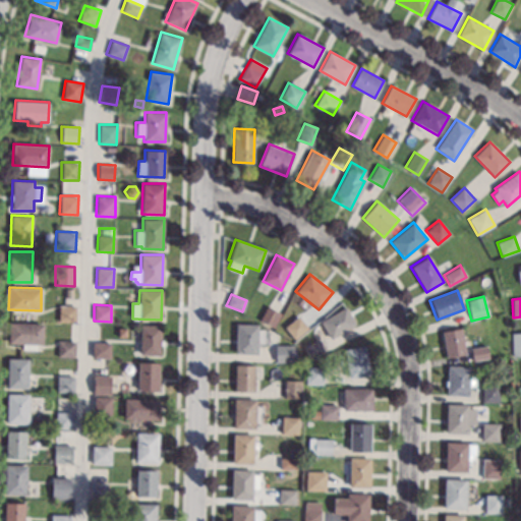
[(76,306),(76,322),(70,322),(58,322),(58,305),(76,306)]
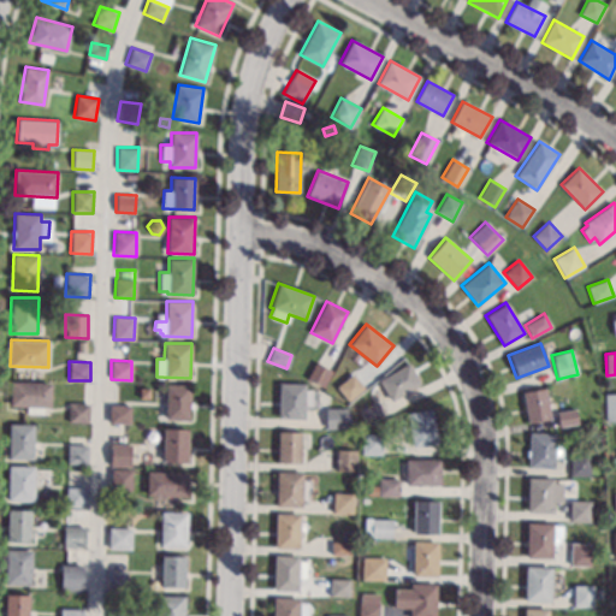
[(332,371),(323,386),(306,378),(315,361),(332,371)]
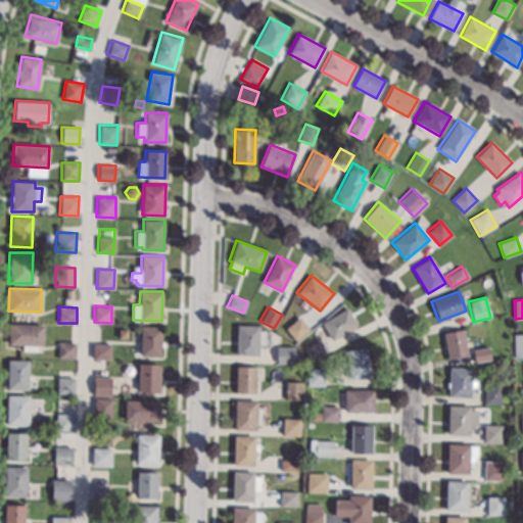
[(357,325),(331,340),(321,322),(346,307),(357,325)]
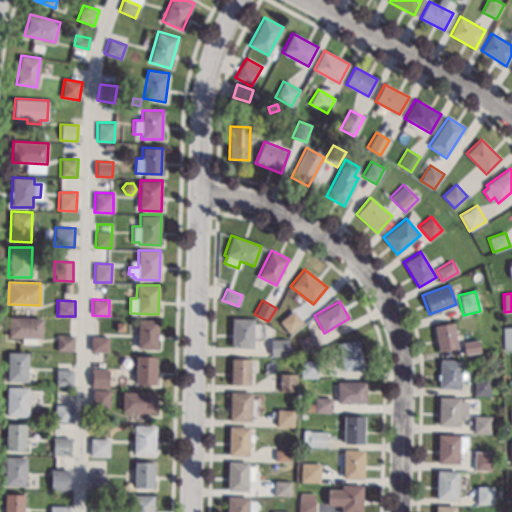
[(302,322),(289,333),(279,321),(292,310),(302,322)]
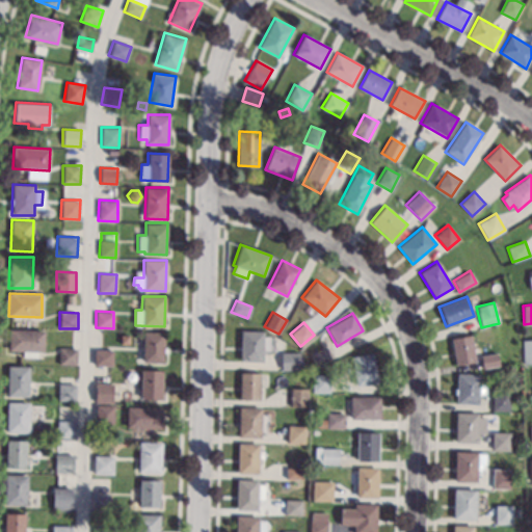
[(44,329),(43,352),(37,352),(37,357),(22,357),(23,351),(8,350),(8,328),(44,329)]
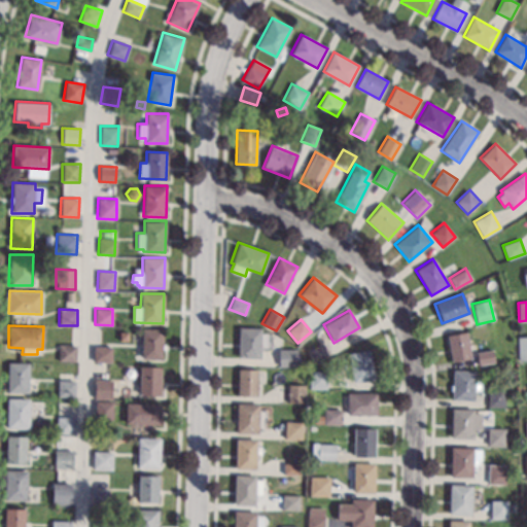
[(260,328),(259,358),(237,357),(238,327),(260,328)]
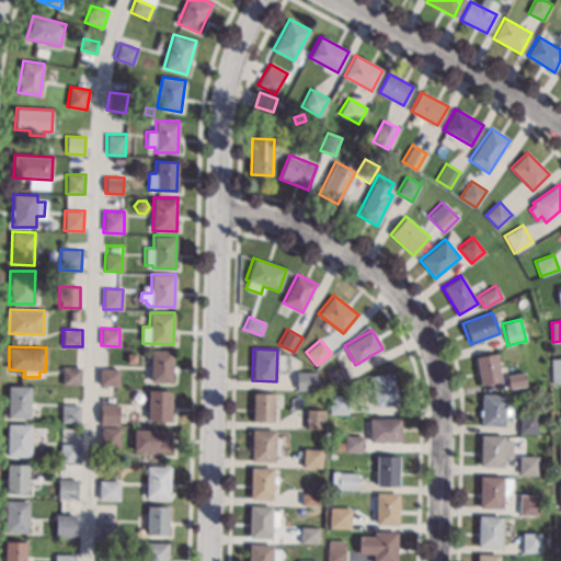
[(173,351),(172,382),(150,382),(150,350),(173,351)]
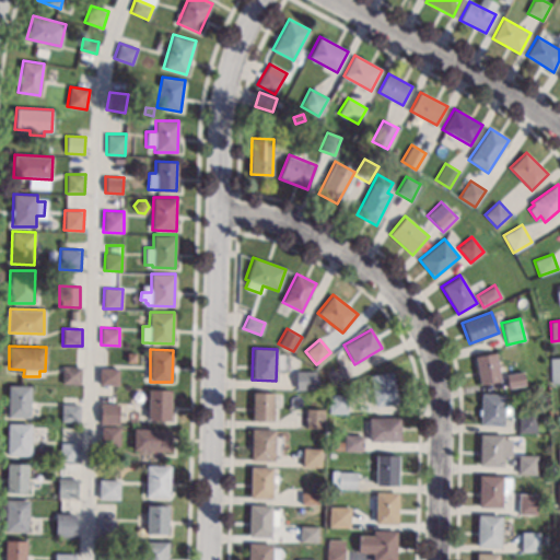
[(137,352),(136,362),(127,361),(127,352),(137,352)]
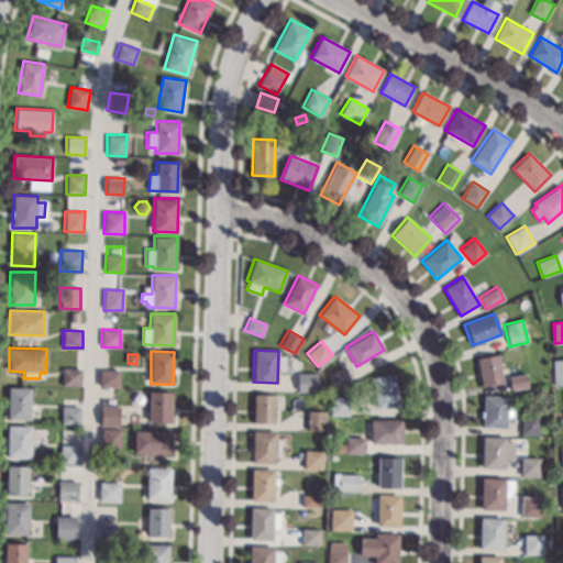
[(503,382),(482,386),(475,359),(497,354),(503,382)]
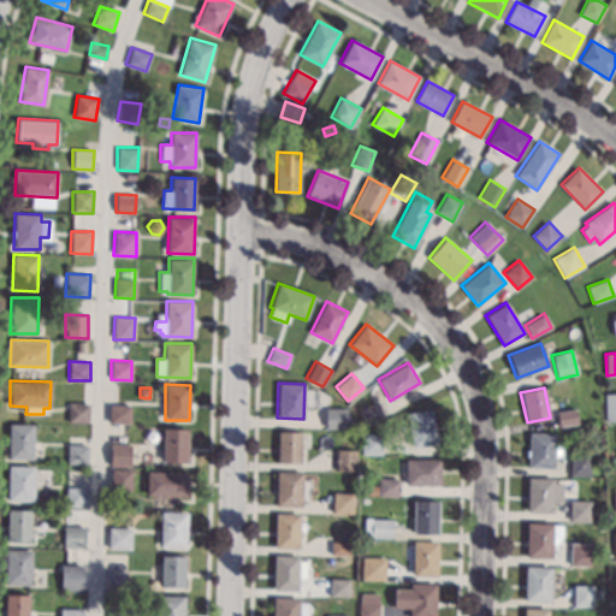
[(615,394),(603,394),(604,421),(615,421),(615,394)]
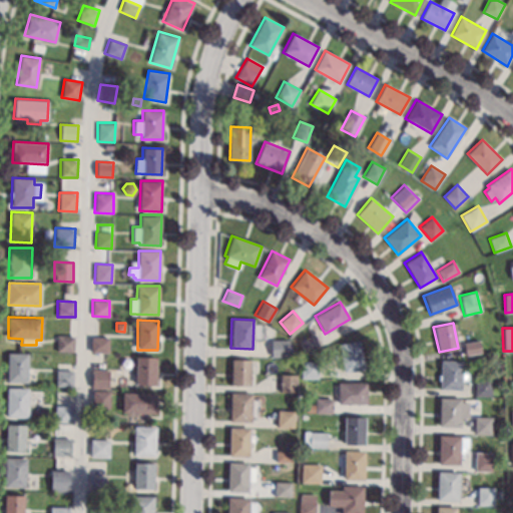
[(319,348),(303,353),(298,340),(314,334),(319,348)]
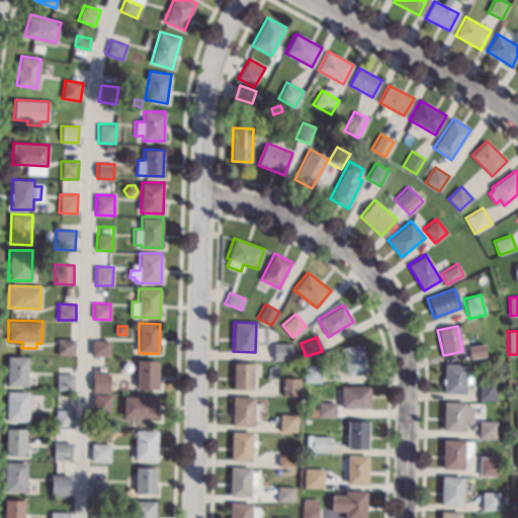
[(76,339),(75,356),(57,355),(57,339),(76,339)]
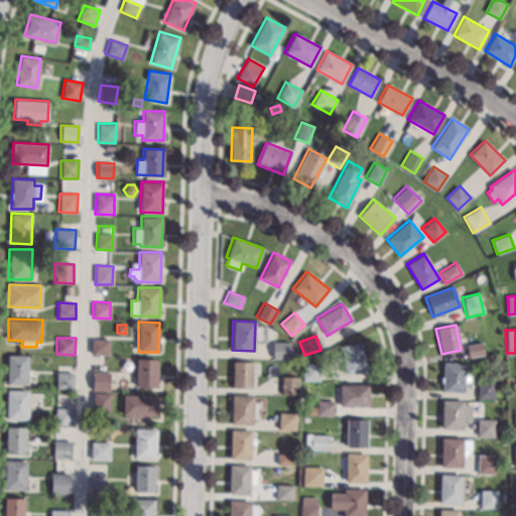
[(109,340),(109,356),(91,355),(92,339),(109,340)]
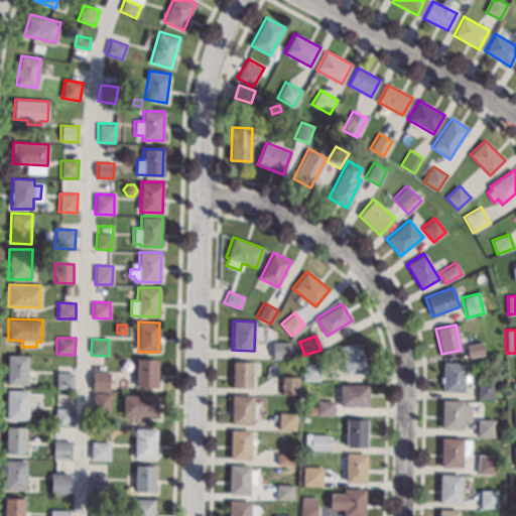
[(291,342),(290,359),(271,359),(272,342),(291,342)]
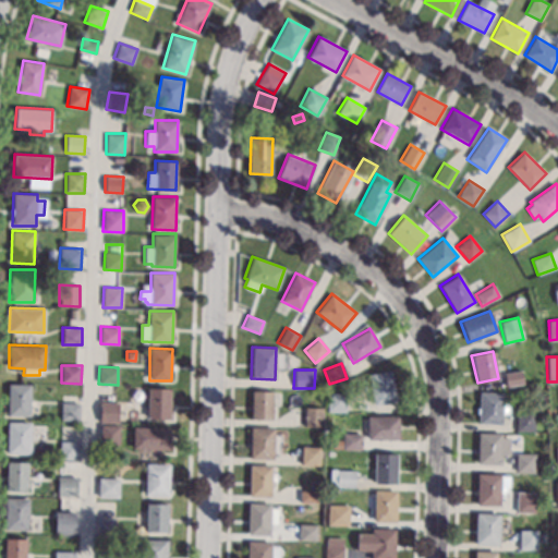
[(397,401),(373,405),(367,374),(391,370),(397,401)]
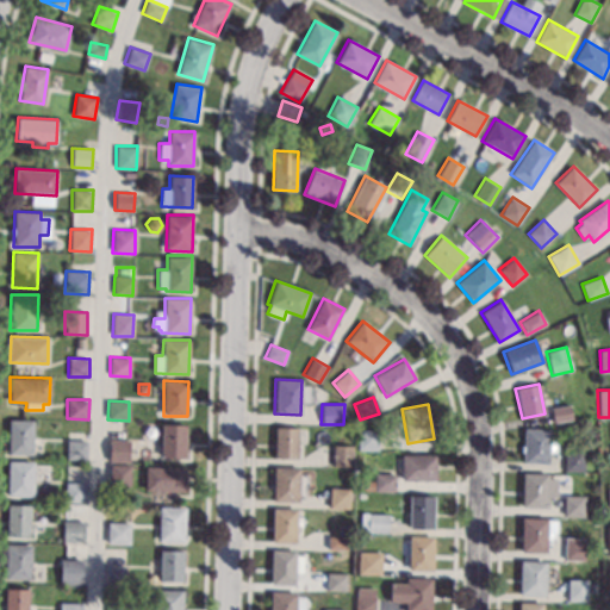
[(571,421),(553,423),(551,408),(568,405),(571,421)]
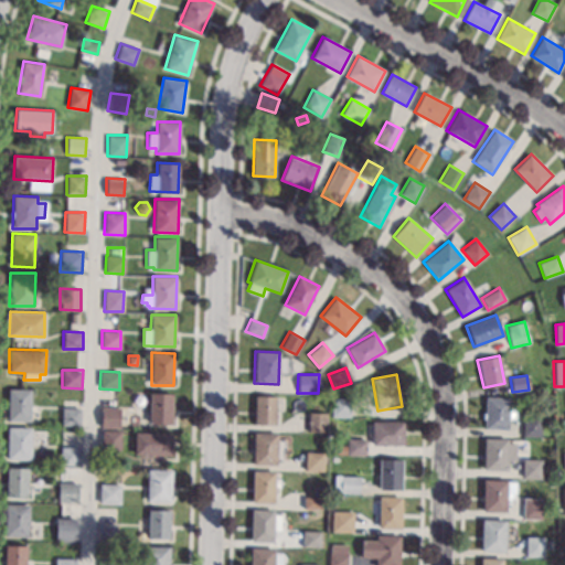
[(32,388),(31,422),(7,420),(8,387),(32,388)]
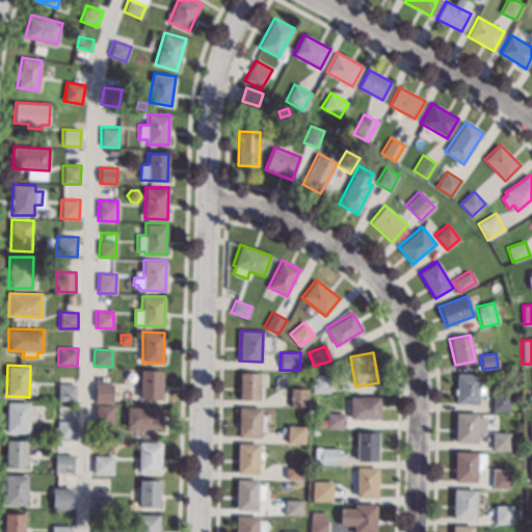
[(162,370),(161,400),(138,399),(139,370),(162,370)]
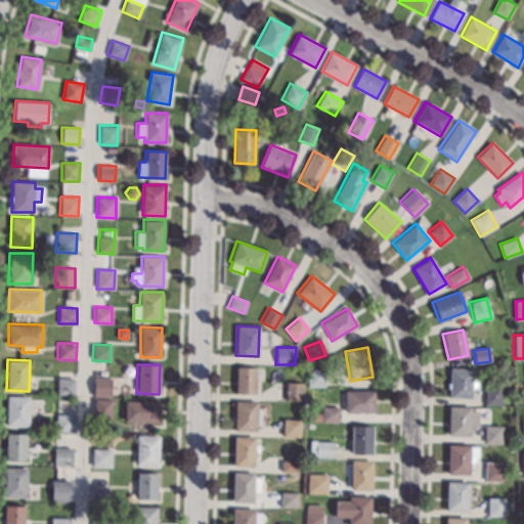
[(256,367),(256,393),(235,393),(235,366),(256,367)]
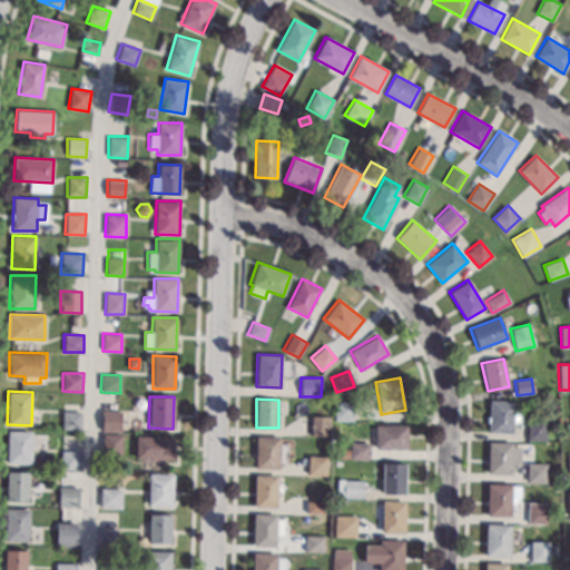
[(513,401),(513,409),(520,409),(520,424),(512,424),(512,433),(488,432),(489,400),(513,401)]
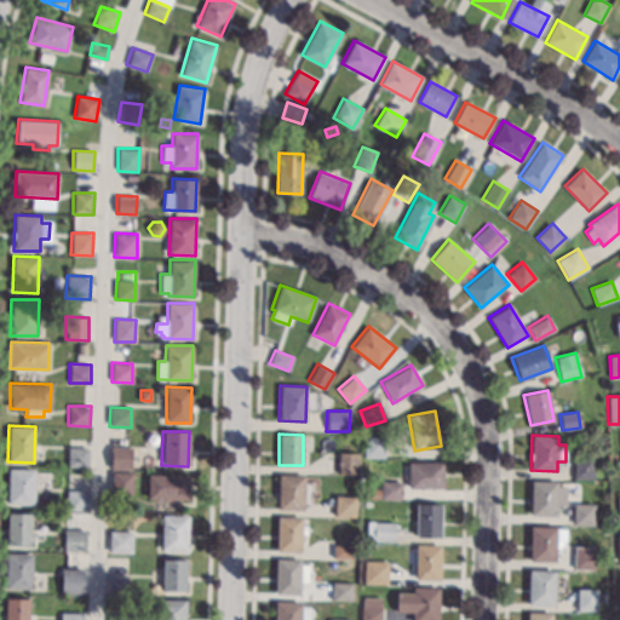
[(384,436),(383,458),(363,457),(365,436),(384,436)]
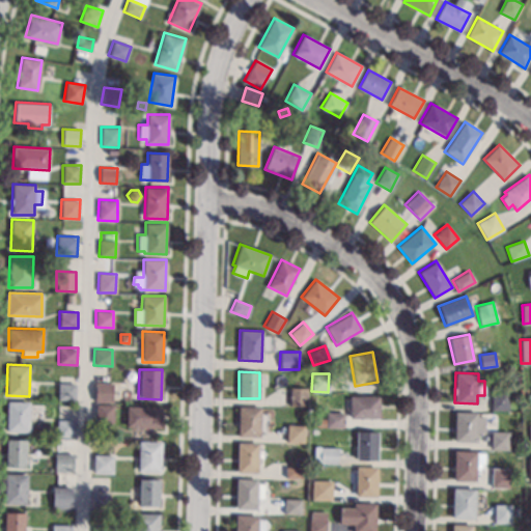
[(114,383),(113,401),(94,401),(94,382),(114,383)]
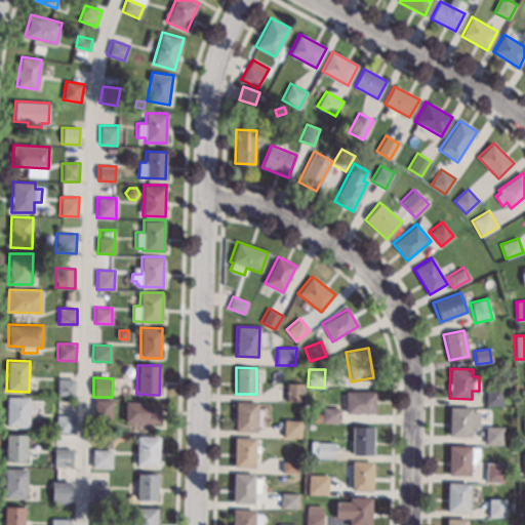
[(75,379),(75,396),(56,395),(56,378),(75,379)]
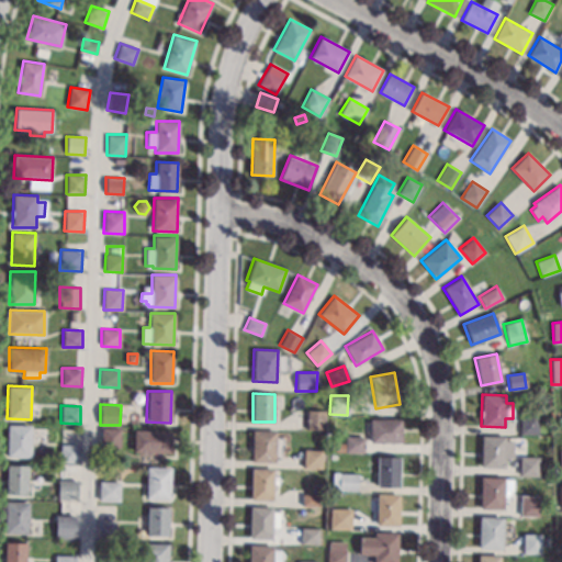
[(325,411),(325,429),(306,429),(307,411),(325,411)]
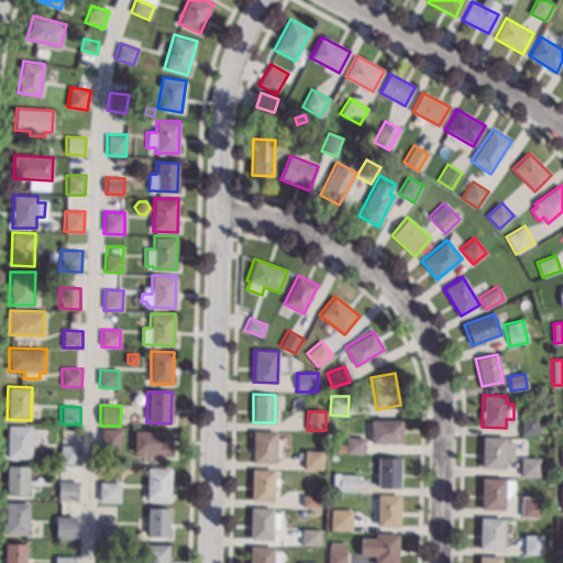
[(538,435),(520,435),(520,415),(538,415),(538,435)]
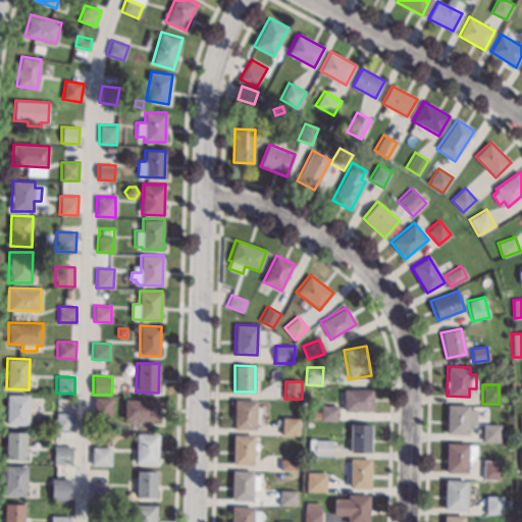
[(373,411),(344,411),(344,389),(373,388),(373,411)]
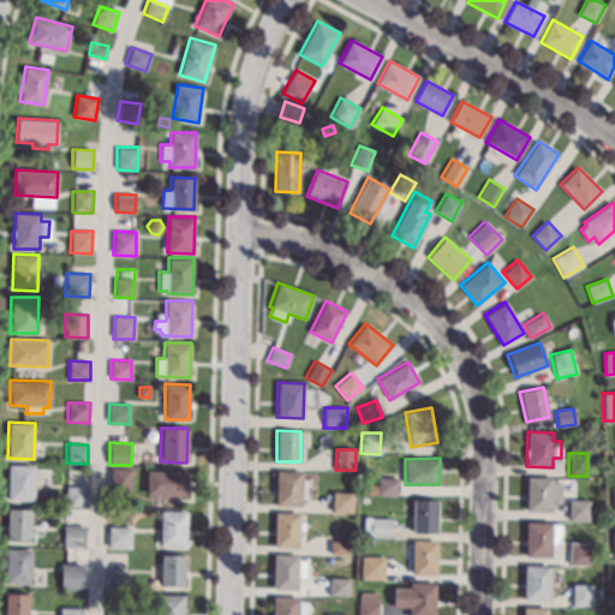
[(35,465),(34,501),(7,500),(7,465),(35,465)]
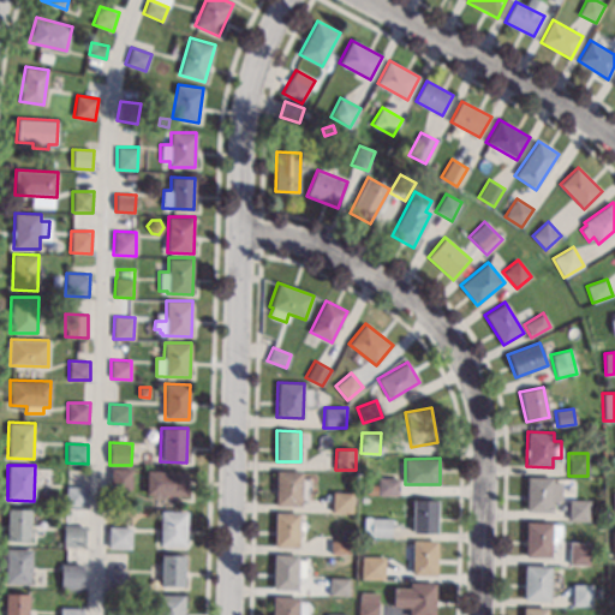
[(132,469),(132,491),(109,490),(109,467),(132,469)]
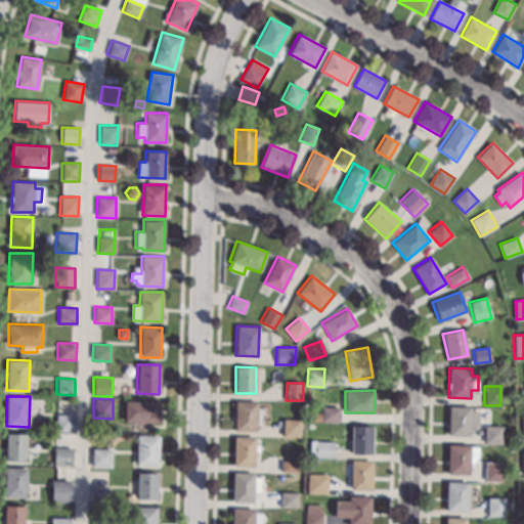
[(160,401),(160,423),(123,422),(123,400),(160,401)]
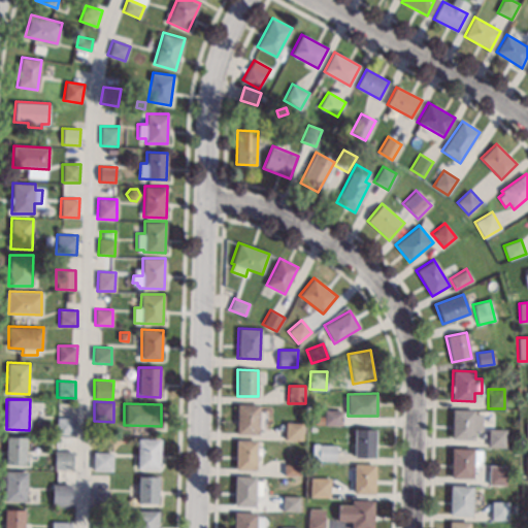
[(259,404),(258,434),(236,433),(237,403),(259,404)]
